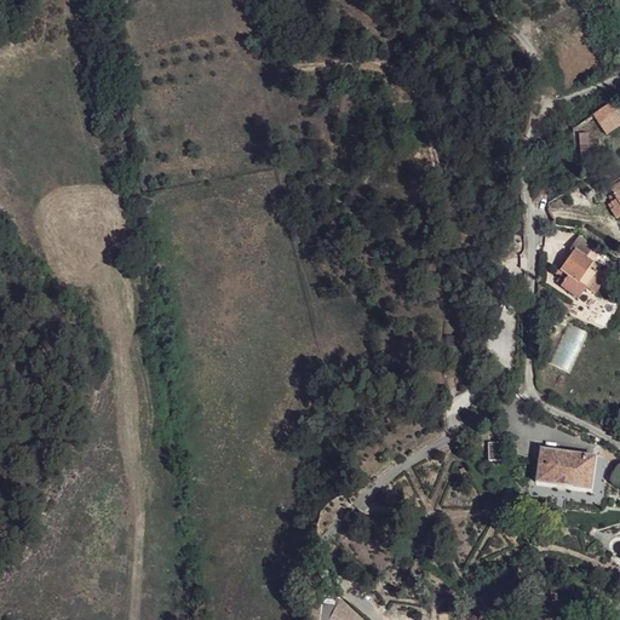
[(593,116),(607,136),(619,126),(619,121),(609,105),(593,116)]
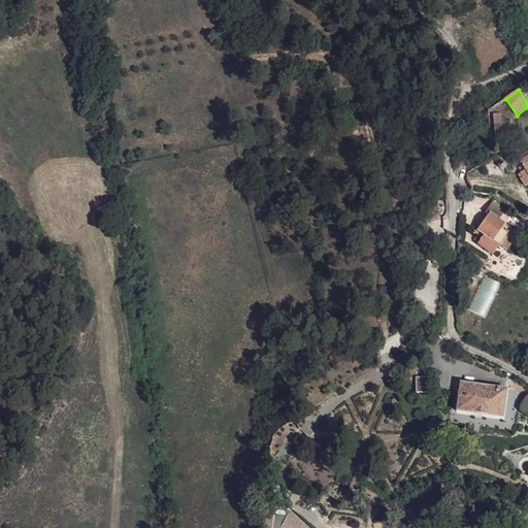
[(460,117),(463,123),(468,121),(464,113),(460,117)]
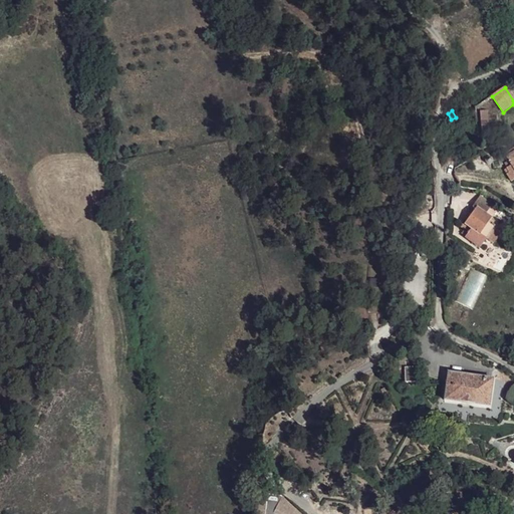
[(504,164),(507,169),(507,170),(509,173),(507,175),(511,182),(513,180),(513,149),(505,155),(507,158),(509,162),(504,164)]
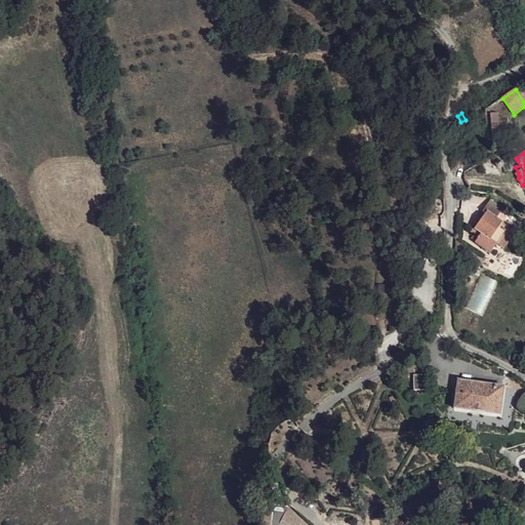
[(495,163),(494,165),(495,168),(497,169),(499,170),(501,169),(502,167),(503,165),(502,163),(500,161),(498,161),(496,162),(495,163)]
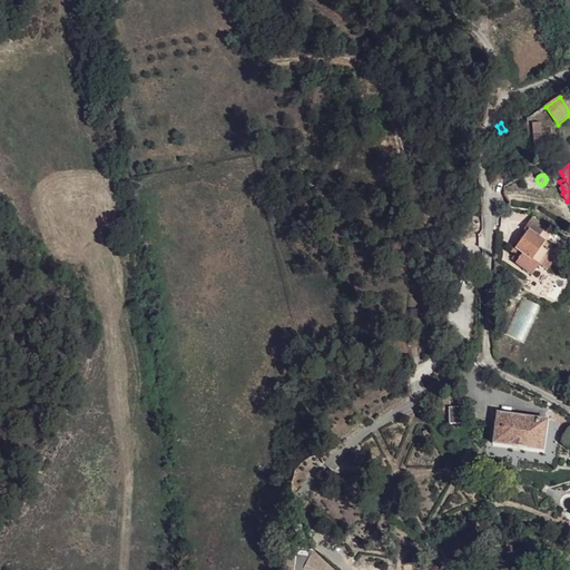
[(518,252),(512,259),(517,263),(517,264),(531,275),(539,265),(549,249),(543,245),(546,242),(540,237),(547,227),(532,217),(524,229),(528,232),(516,248),(518,252)]
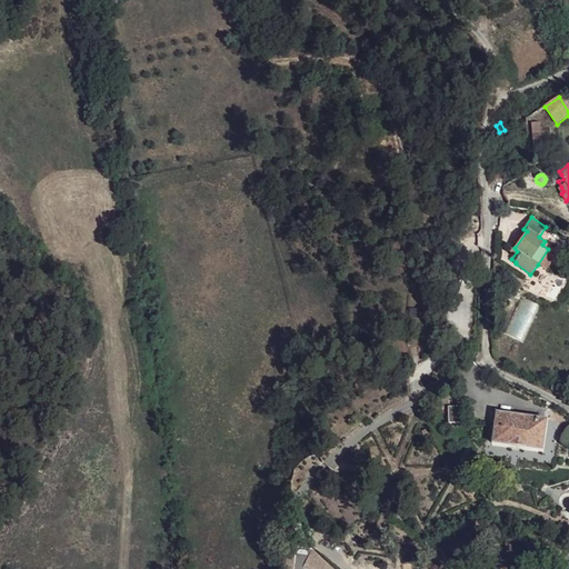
[(555,255),(548,249),(538,265),(545,269),(555,255)]
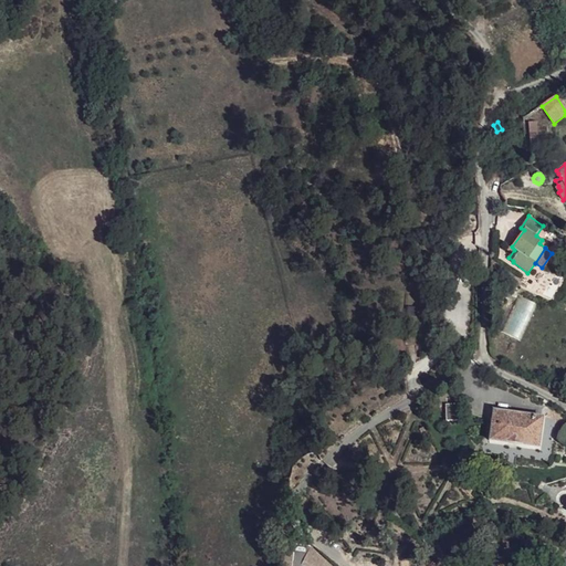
[(494,410),(490,441),(538,448),(543,418),(494,410)]
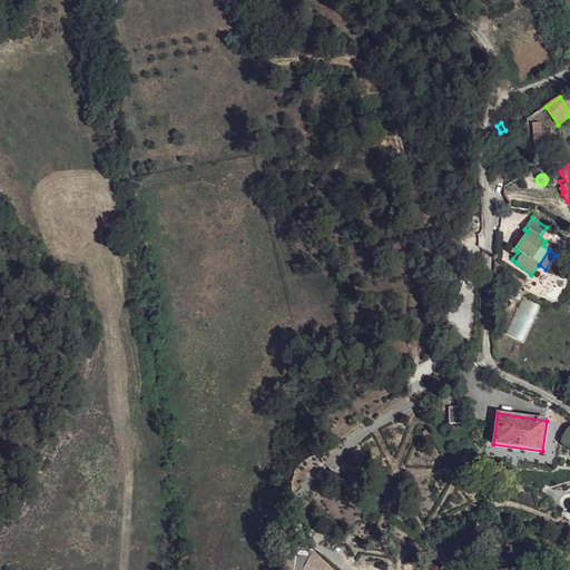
[(335,569),(312,550),(304,569),(306,569),(315,569),(316,568),(318,569),(335,569)]
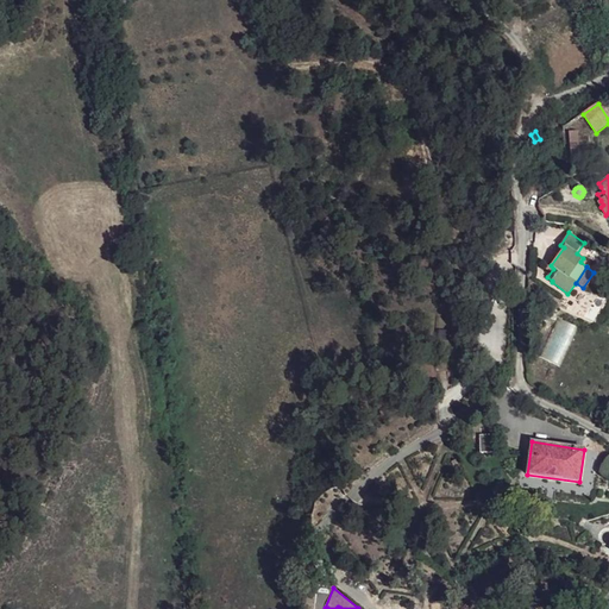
[(313,608),(315,596),(301,594),(299,608),(313,608)]
